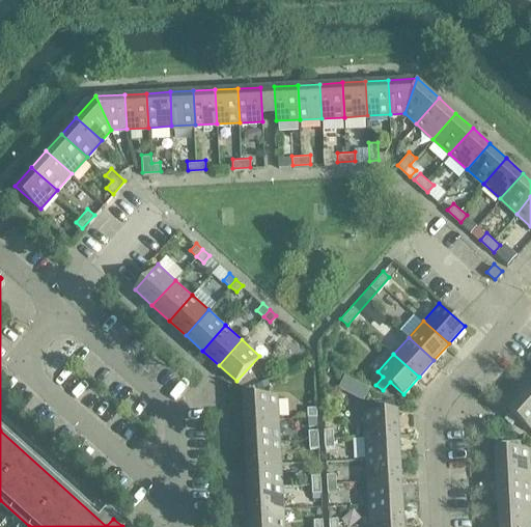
[(345,373),(341,386),(365,393),(369,381),(345,373)]
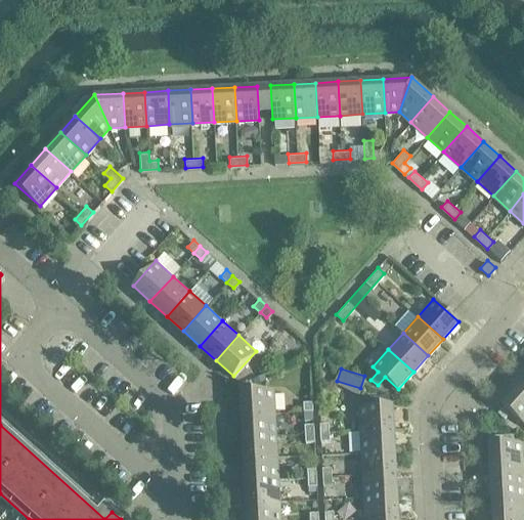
[(523,392),(518,386),(503,403),(504,404),(497,412),(505,418),(510,410),(523,423),(523,392)]
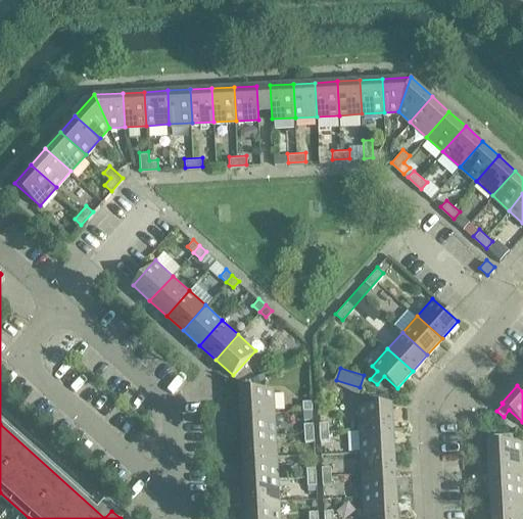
[(240,389),(241,412),(275,411),(274,387),(240,389)]
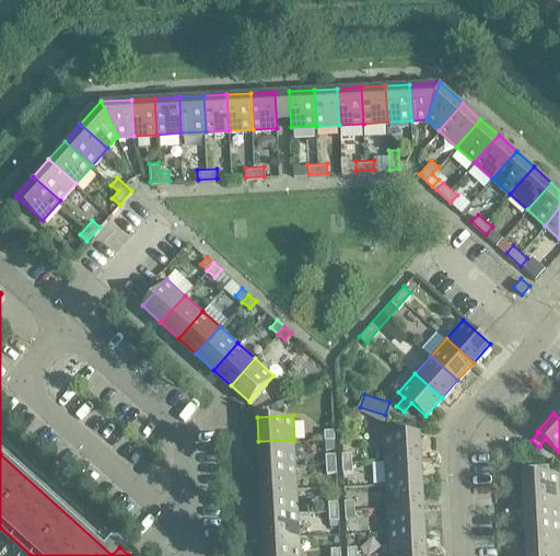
[(334,428),(324,428),(325,438),(335,438),(334,428)]
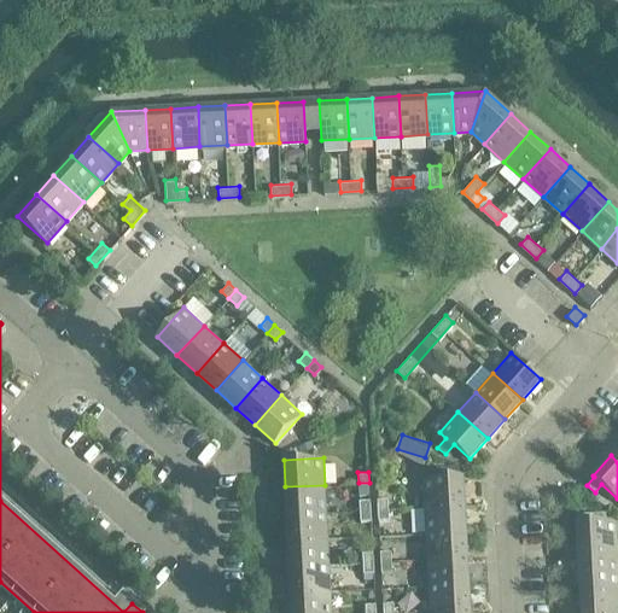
[(424,478),(425,506),(465,503),(464,476),(424,478)]
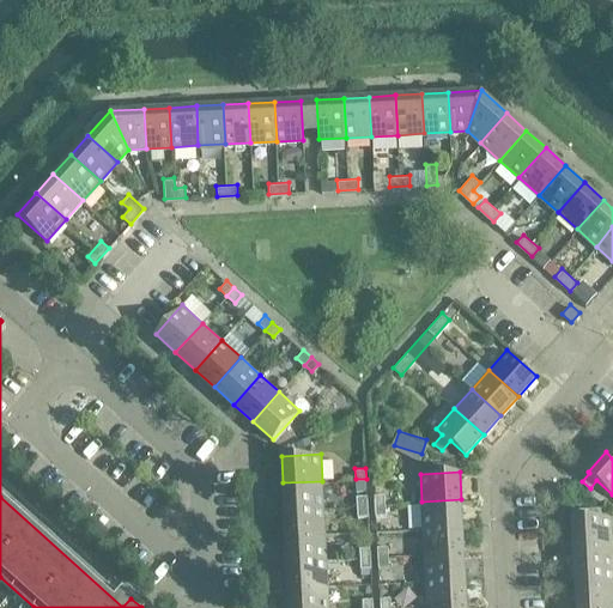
[(322,481),(283,482),(284,509),(323,506),(322,481)]
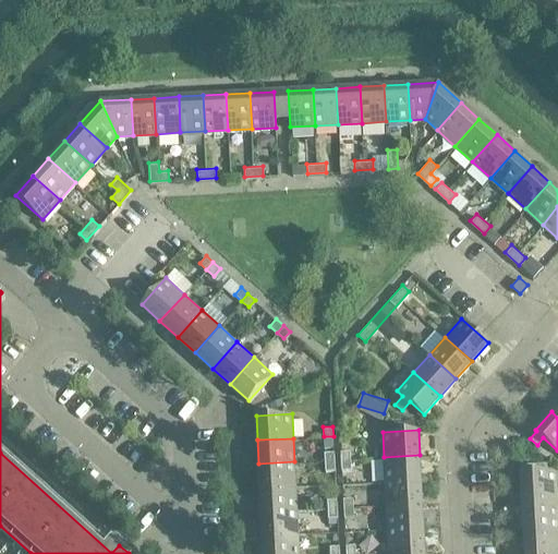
[(341,459),(351,458),(350,449),(340,449),(341,459)]
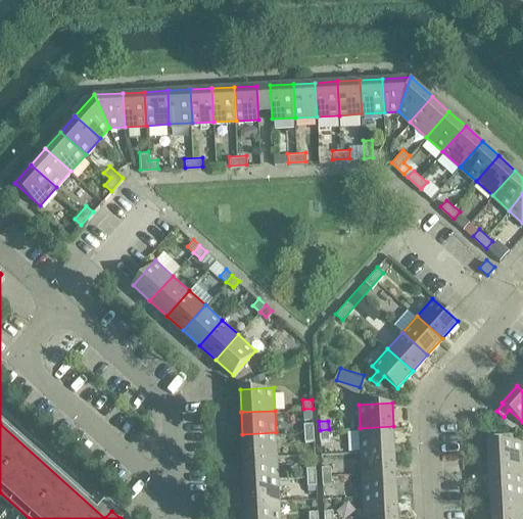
[(314,430),(313,422),(303,422),(304,431),(314,430)]
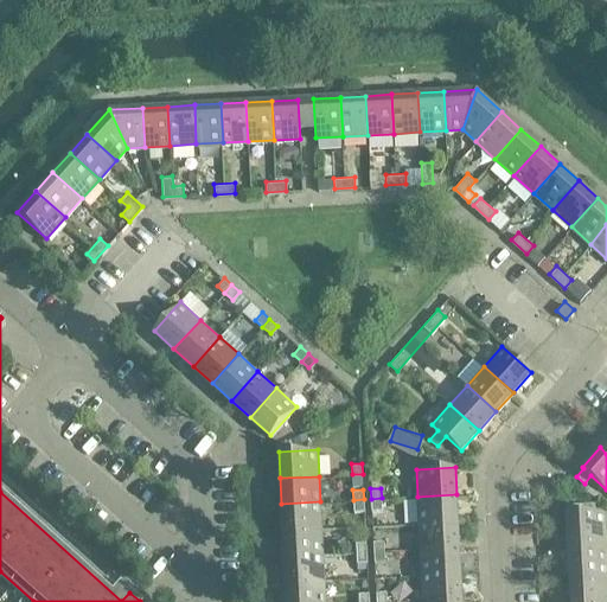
[(457,494),(417,497),(419,522),(458,519),(457,494)]
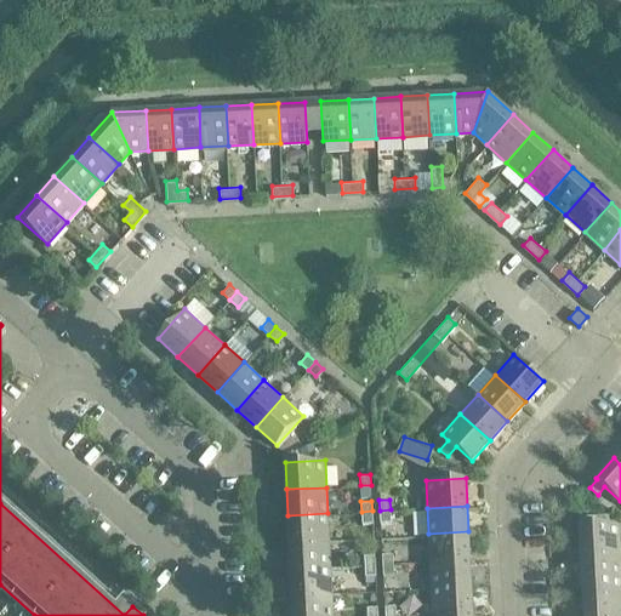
[(380,522),(391,520),(391,509),(380,511),(380,522)]
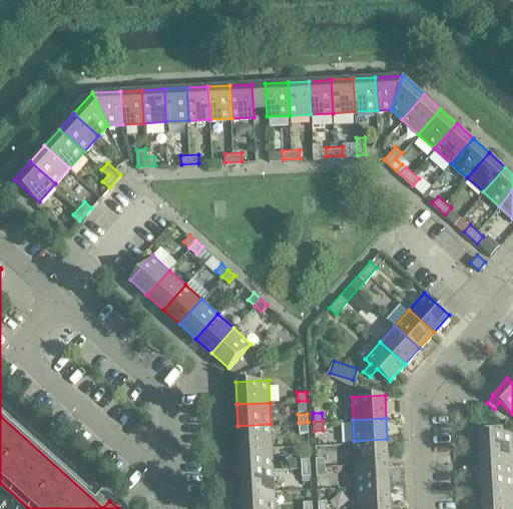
[(308,422),(299,423),(299,432),(308,431),(308,422)]
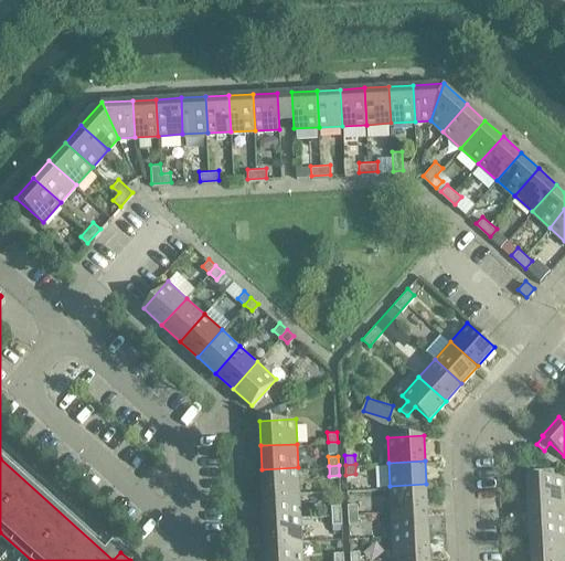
[(298,467),(262,469),(263,494),(299,491),(298,467)]
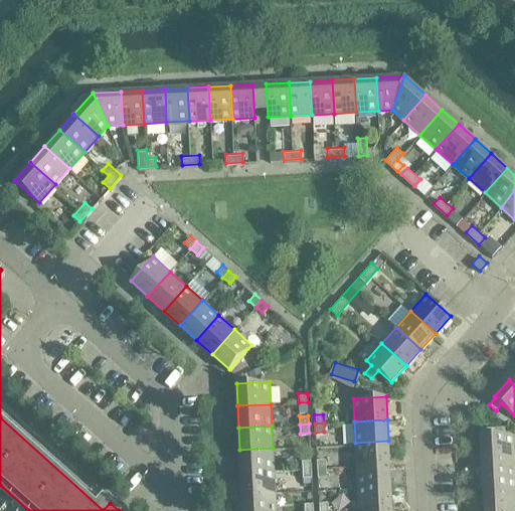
[(513,434),(491,435),(490,427),(481,427),(482,435),(480,436),(481,458),(514,456),(513,434)]
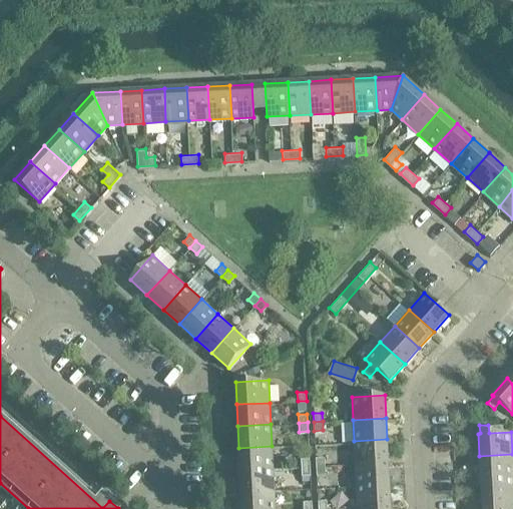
[(387,439),(354,441),(355,463),(388,461),(387,439)]
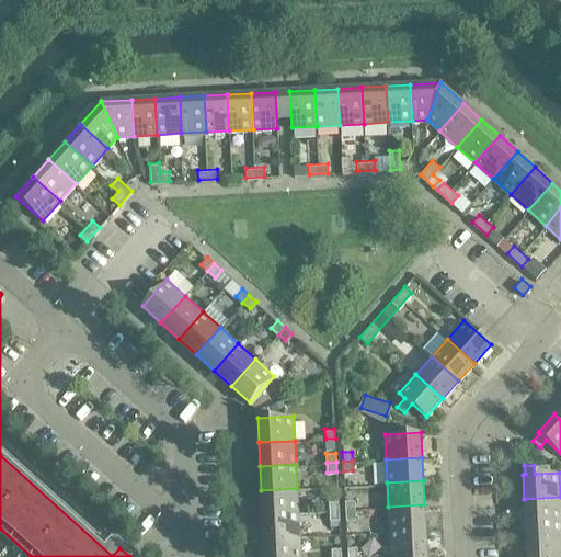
[(297,488),(261,490),(262,513),(298,512),(297,488)]
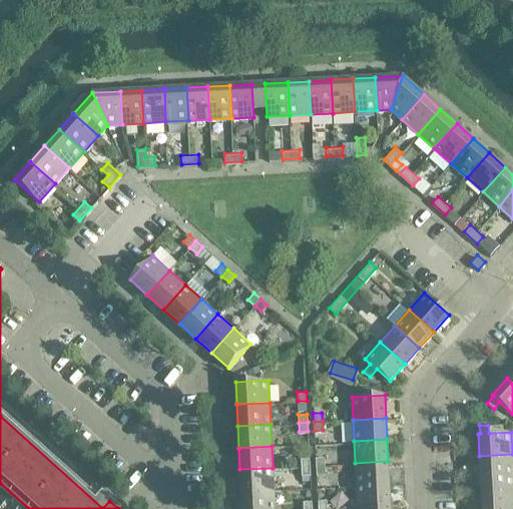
[(512,463),(512,454),(479,456),(481,478),(512,476),(512,463)]
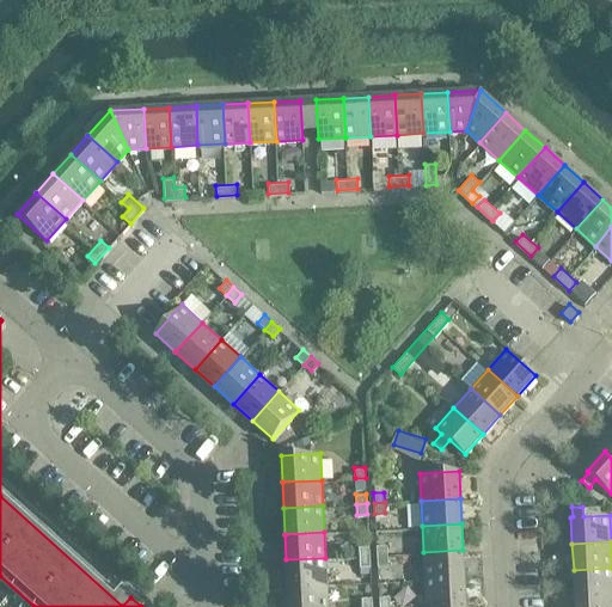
[(377,555),(387,555),(387,544),(377,544),(377,555)]
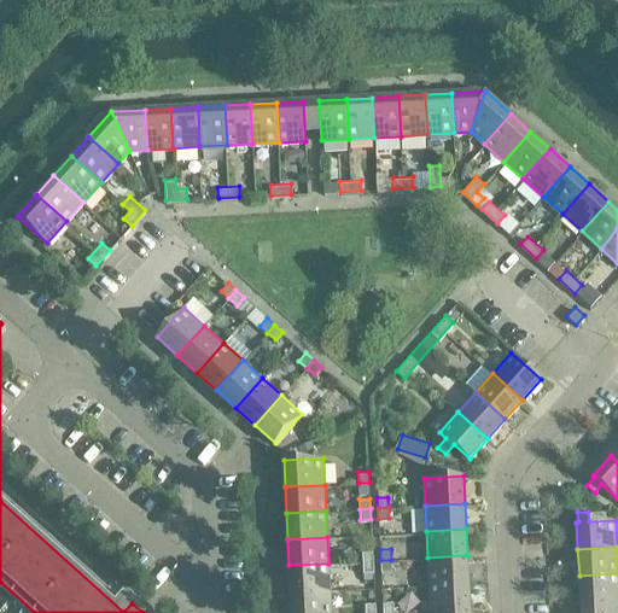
[(373,561),(373,550),(362,550),(362,561),(373,561)]
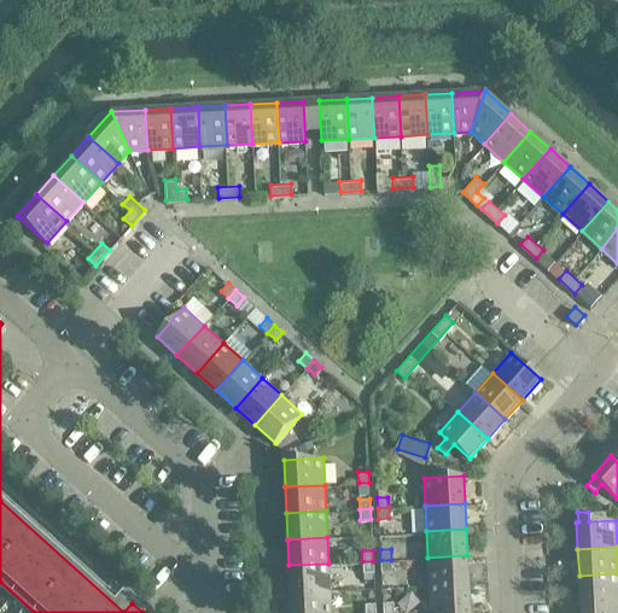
[(467,555),(427,558),(429,584),(470,582),(467,555)]
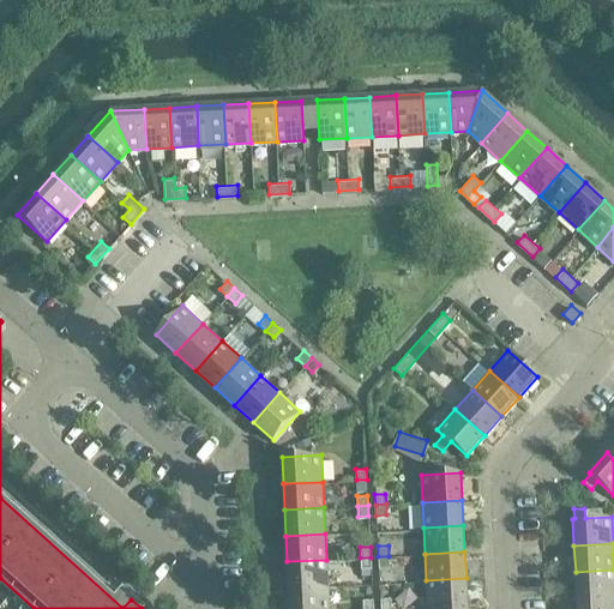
[(379,567),(390,566),(389,556),(378,556),(379,567)]
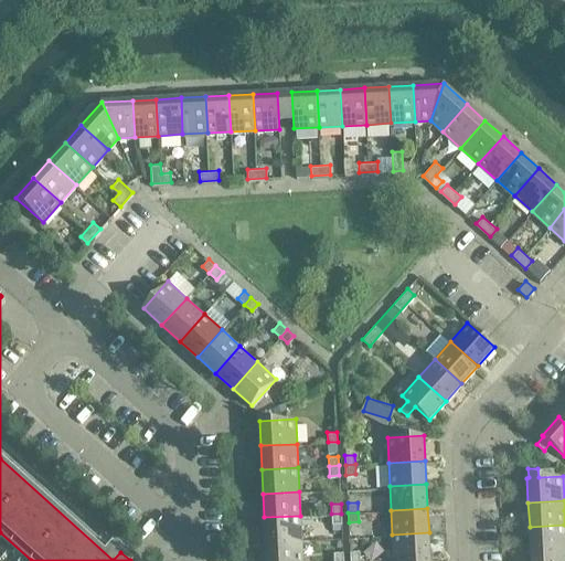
[(341,514),(331,514),(332,524),(342,522),(341,514)]
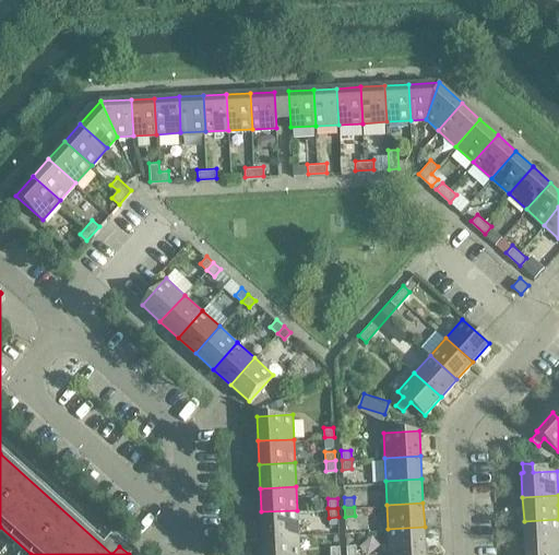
[(297,510),(261,511),(262,535),(299,533),(297,510)]
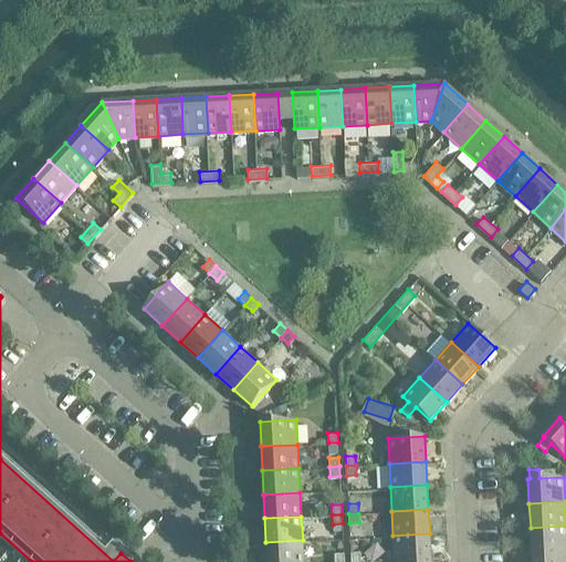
[(565,526),(531,528),(532,552),(565,549),(565,526)]
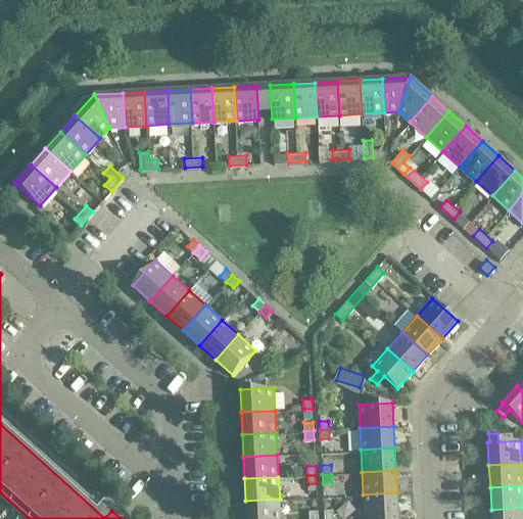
[(397,492),(363,494),(365,516),(398,515),(397,492)]
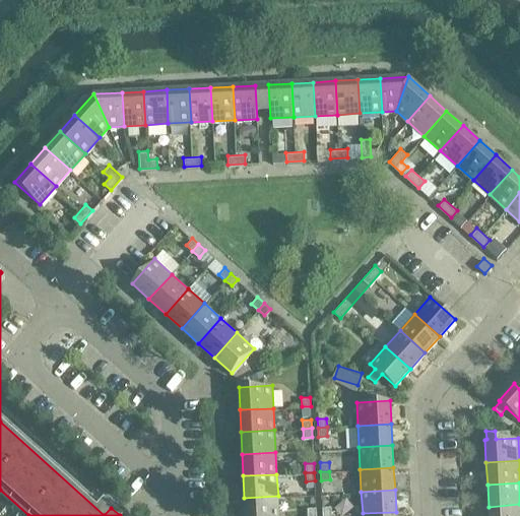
[(278,515),(278,496),(244,498),(245,515),(278,515)]
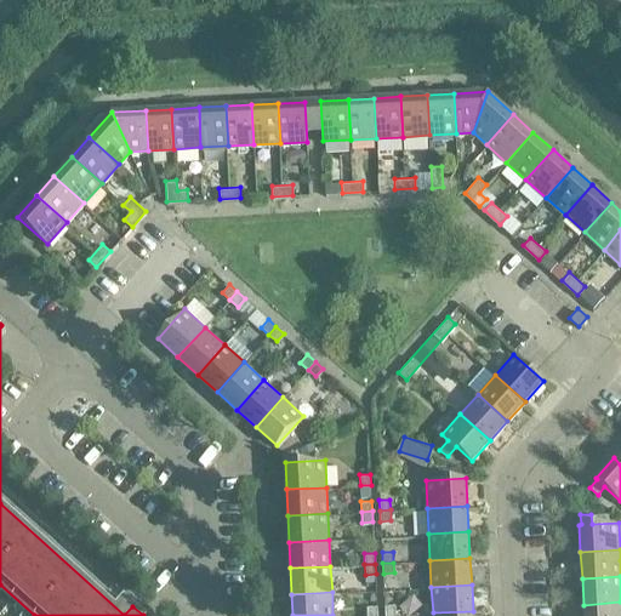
[(620,615),(620,602),(584,605),(584,615),(620,615)]
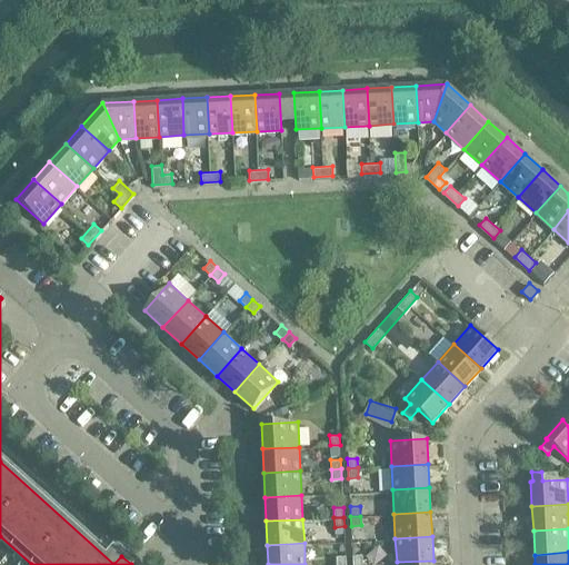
[(353,564),(363,564),(362,554),(352,554),(353,564)]
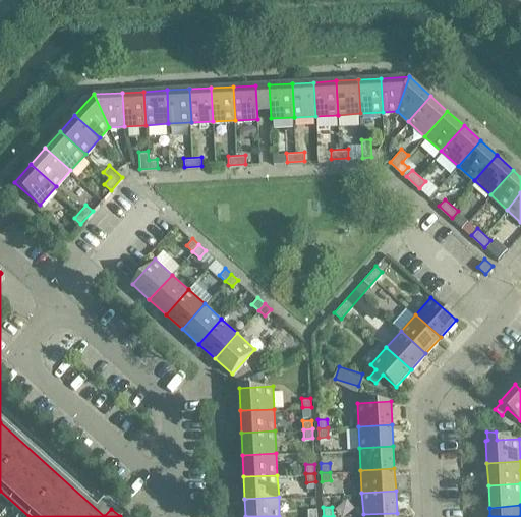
[(315,516),(317,516),(316,508),(307,508),(307,516),(315,516)]
